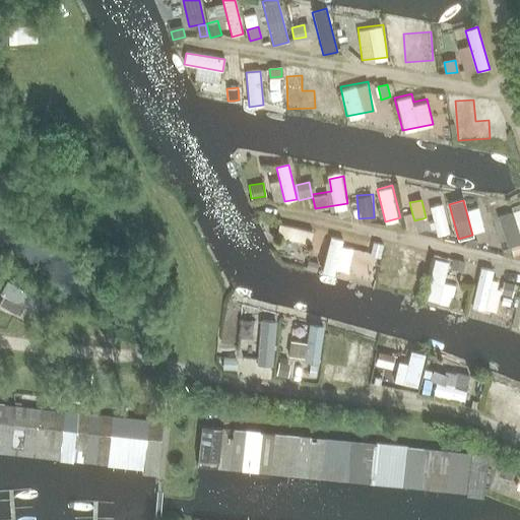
[(409,202),(399,205),(402,217),(412,214),(409,202)]
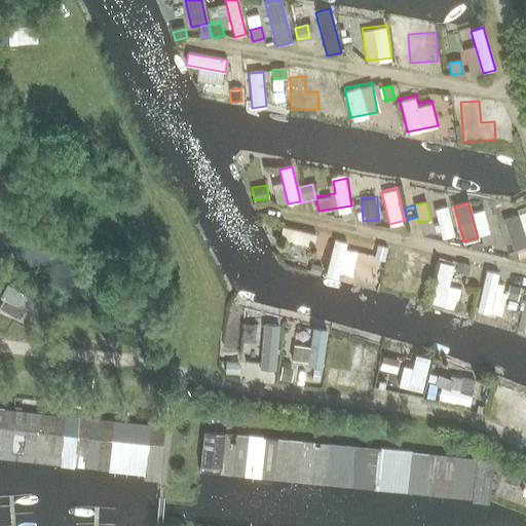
[(512,248),(525,243),(525,209),(504,215),(512,248)]
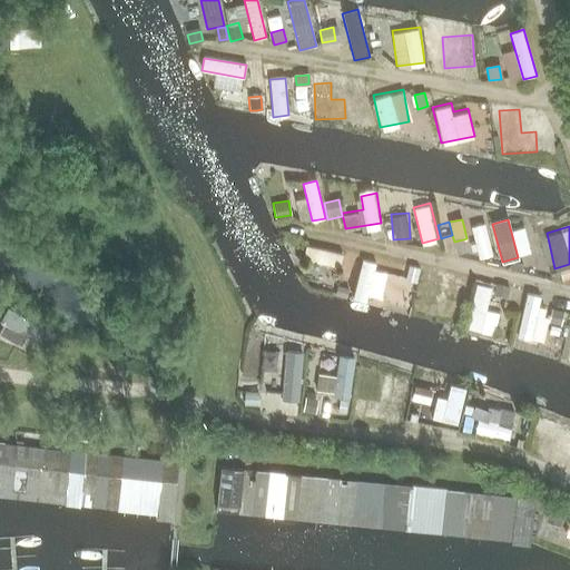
[(463,239),(454,242),(458,254),(467,252),(463,239)]
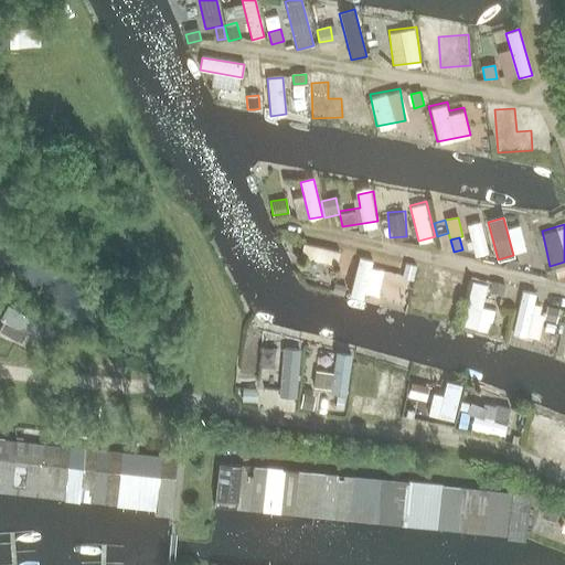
[(304,243),(300,257),(338,266),(341,252),(304,243)]
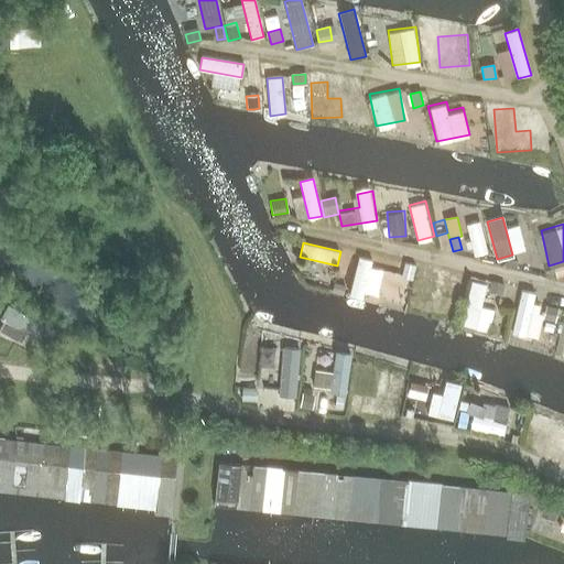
[(359,257),(349,295),(362,299),(371,260),(359,257)]
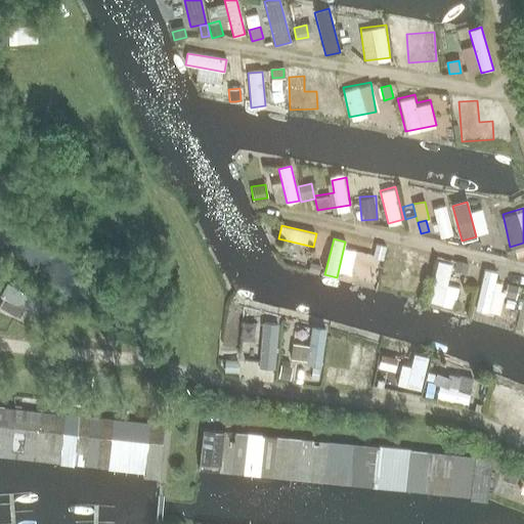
[(472,241),(470,248),(479,250),(481,243),(472,241)]
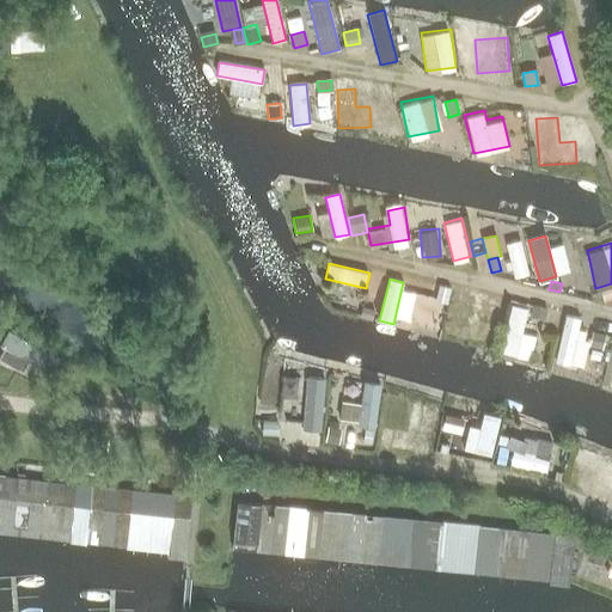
[(440,286),(436,301),(447,304),(451,289),(440,286)]
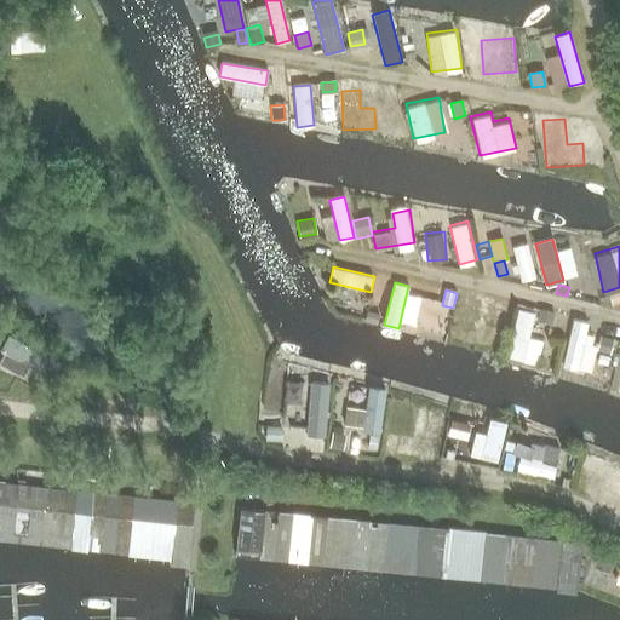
[(451,332),(483,339),(492,299),(460,292),(451,332)]
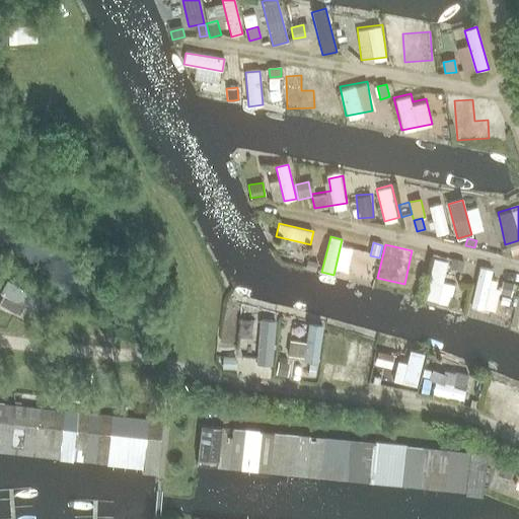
[(434,260),(424,298),(438,301),(447,263),(434,260)]
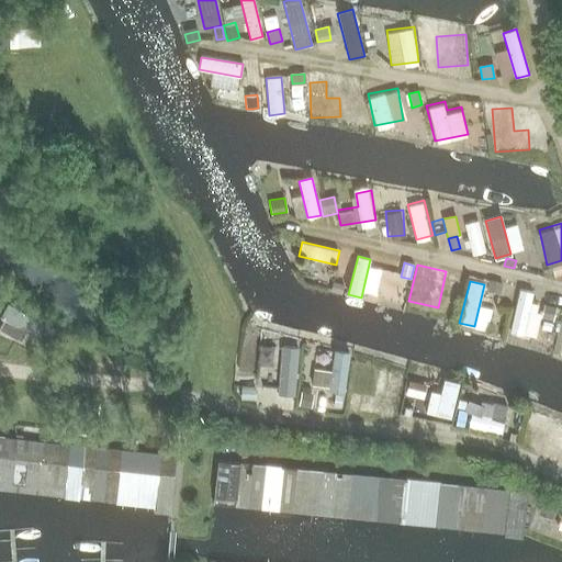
[(490,281),(487,289),(499,292),(502,284),(490,281)]
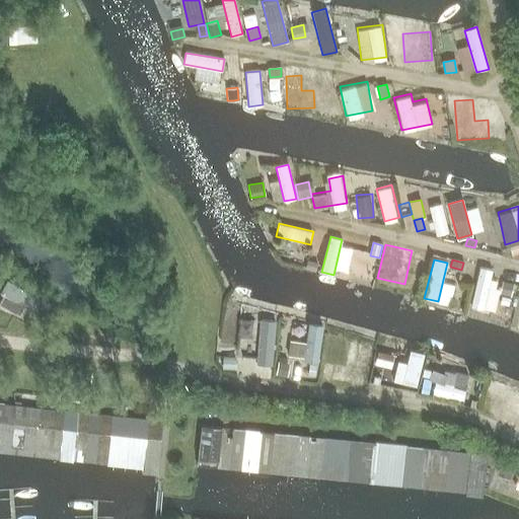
[(317,264),(306,261),(304,270),(314,273),(317,264)]
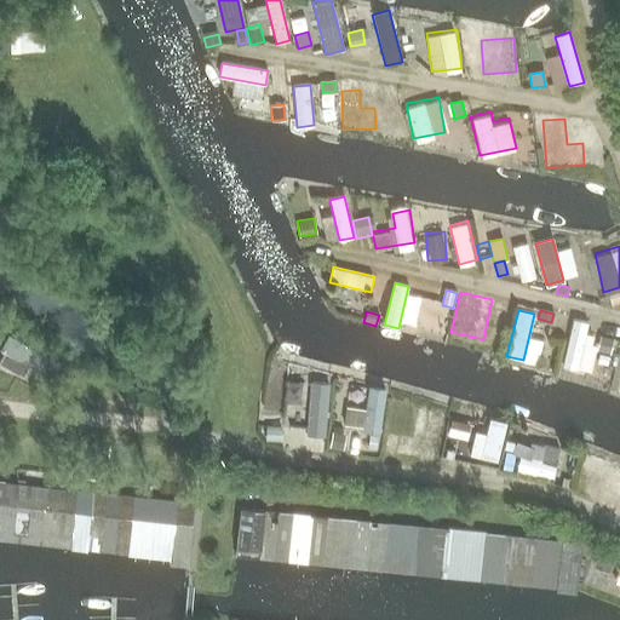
[(573,320),(562,365),(590,371),(596,345),(590,344),(592,336),(585,334),(587,322),(573,320)]
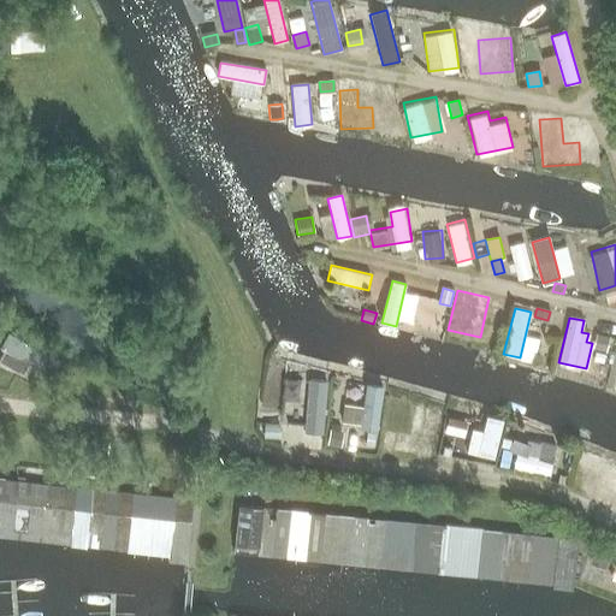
[(600,336),(597,348),(605,350),(609,337),(600,336)]
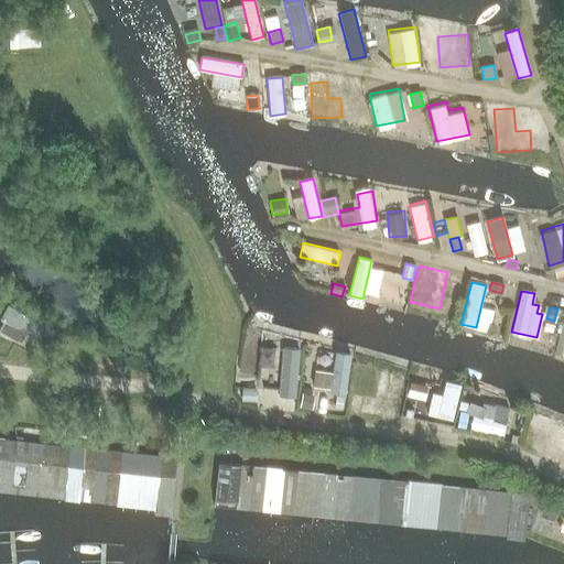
[(544,326),(543,329),(552,332),(553,327),(554,324),(545,322),(544,326)]
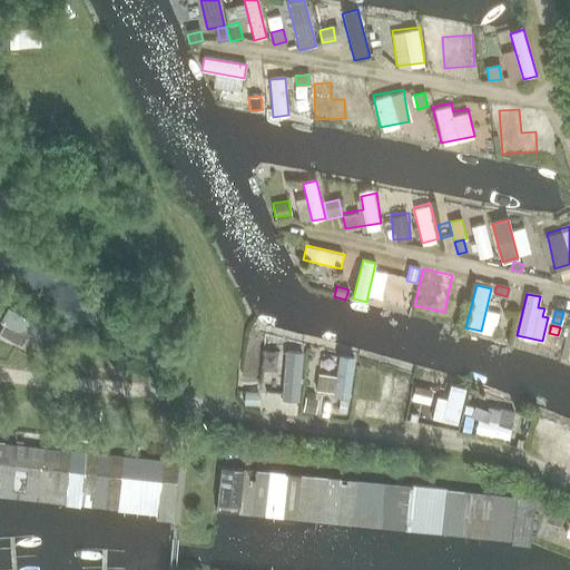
[(285,351),(281,400),(298,401),(303,352),(285,351)]
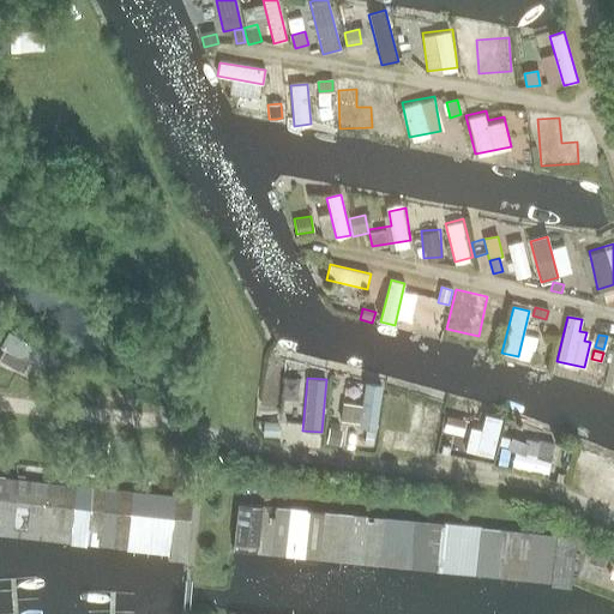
[(343,403),(341,421),(360,423),(359,427),(375,431),(383,387),(365,385),(362,405),(343,403)]
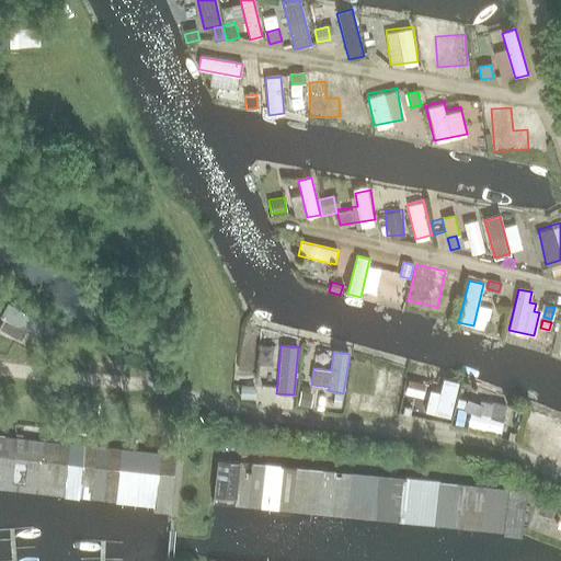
[(382,395),(380,411),(397,413),(402,369),(374,365),(369,393),(382,395)]
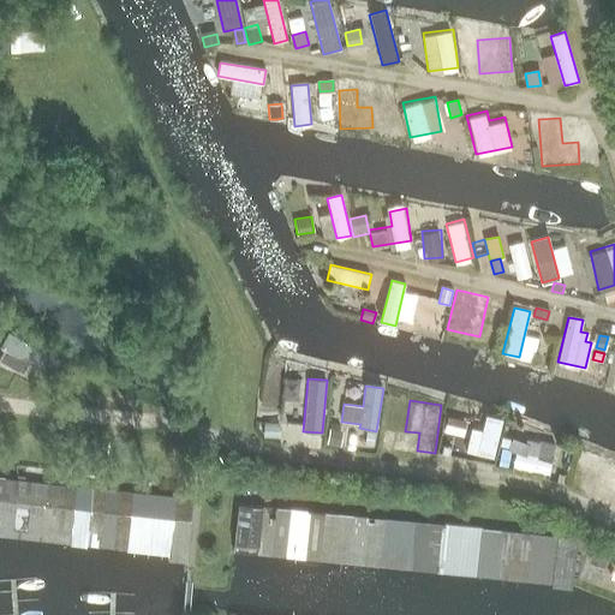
[(485,416),(477,454),(493,458),(502,419),(485,416)]
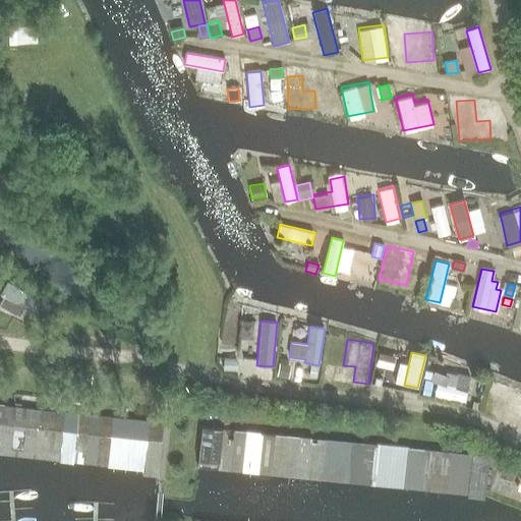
[(380,354),(377,365),(388,367),(391,357),(380,354)]
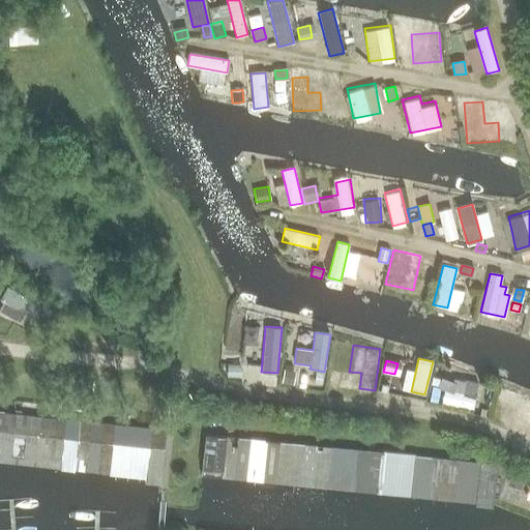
[(238,377),(239,364),(228,363),(227,376),(238,377)]
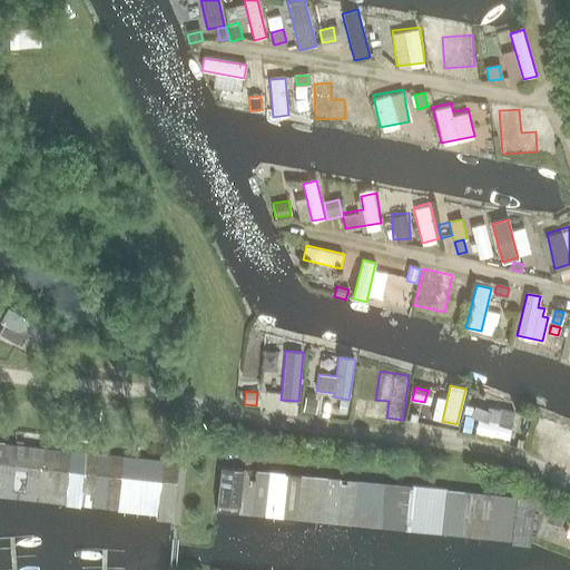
[(306,397),(304,410),(312,412),(314,400),(306,397)]
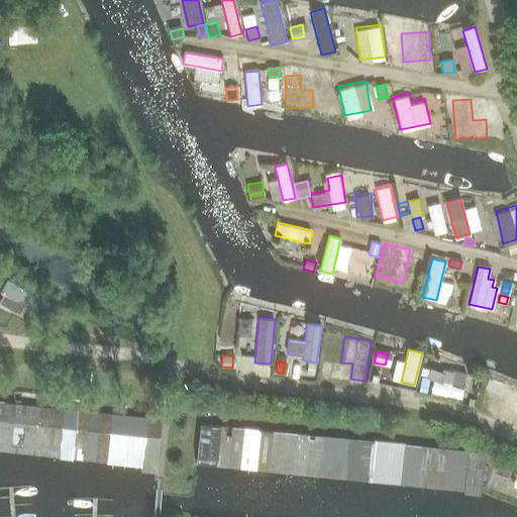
[(313,375),(315,365),(308,364),(306,373),(313,375)]
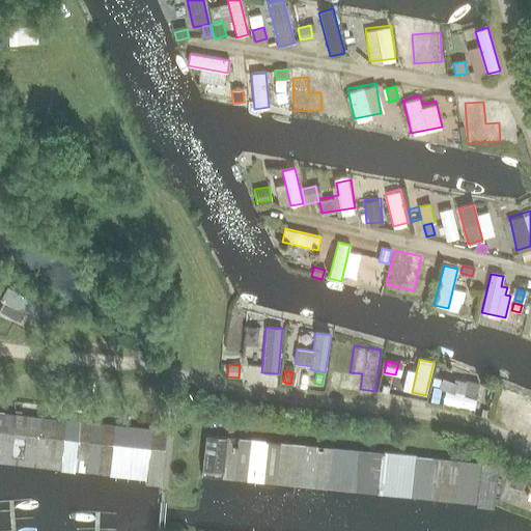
[(434,378),(432,386),(441,388),(443,381),(434,378)]
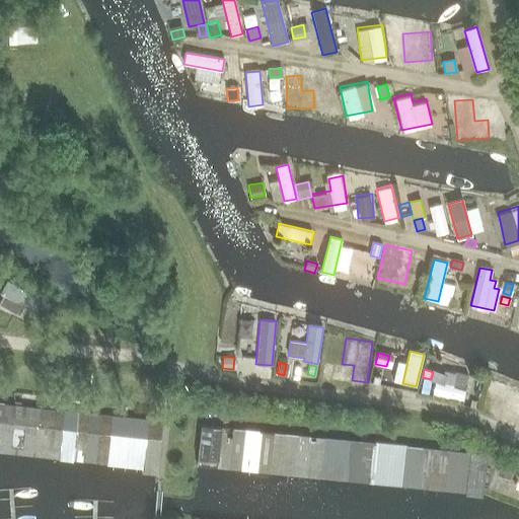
[(436,381),(433,393),(463,400),(468,376),(445,371),(442,383),(436,381)]
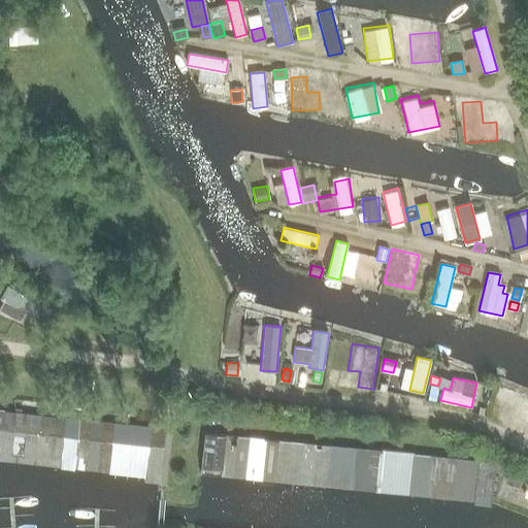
[(431,386),(428,400),(436,401),(439,387),(431,386)]
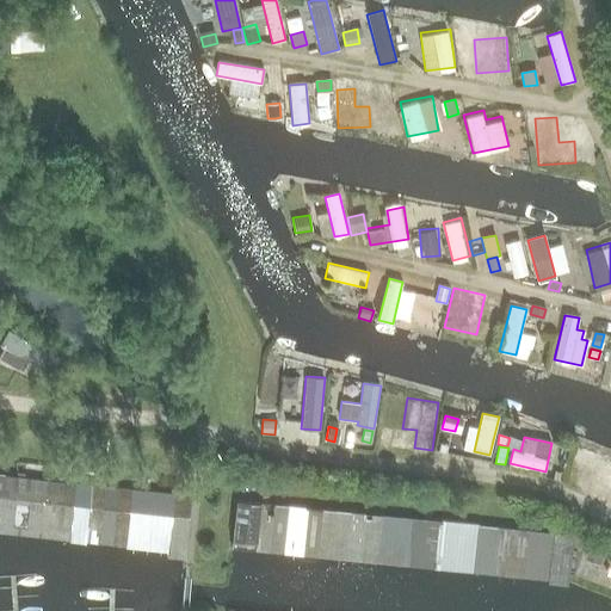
[(16,477),(2,475),(0,504),(0,534),(10,535),(16,477)]
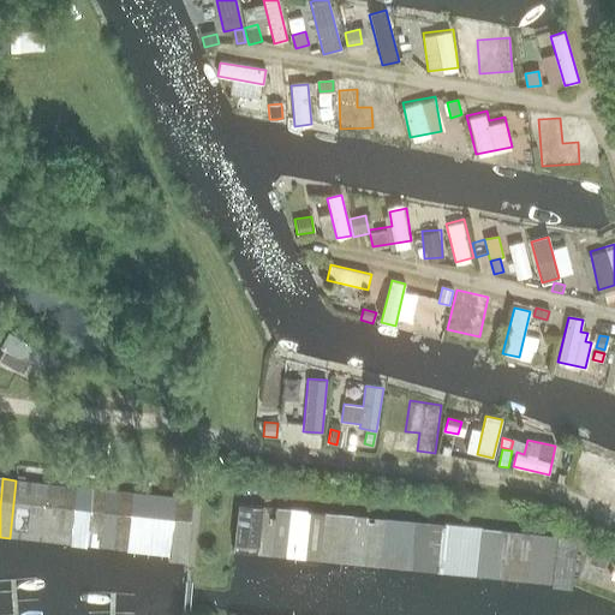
[(30,482),(16,481),(10,538),(24,541),(30,482)]
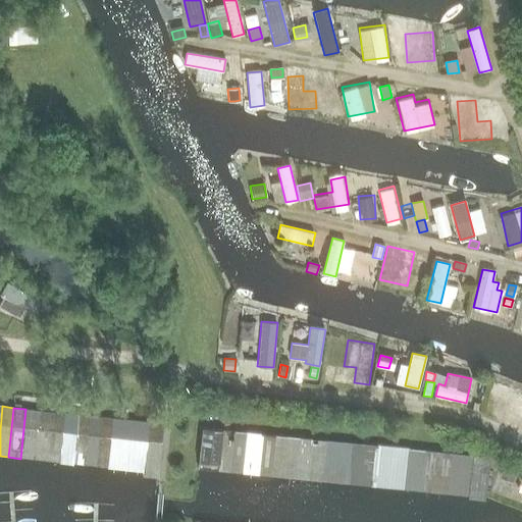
[(25,409),(20,459),(34,460),(39,410),(25,409)]
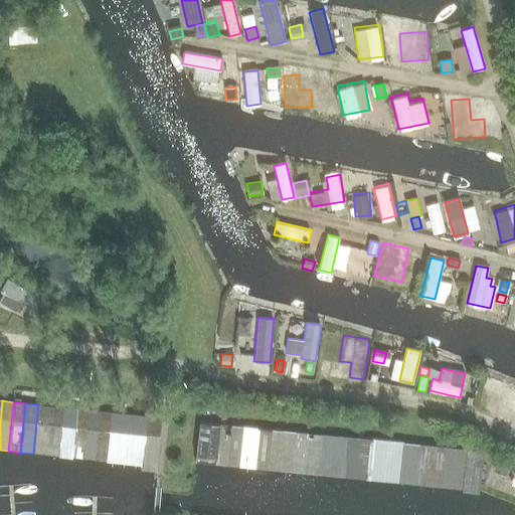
[(50,405),(38,404),(33,454),(44,455),(50,405)]
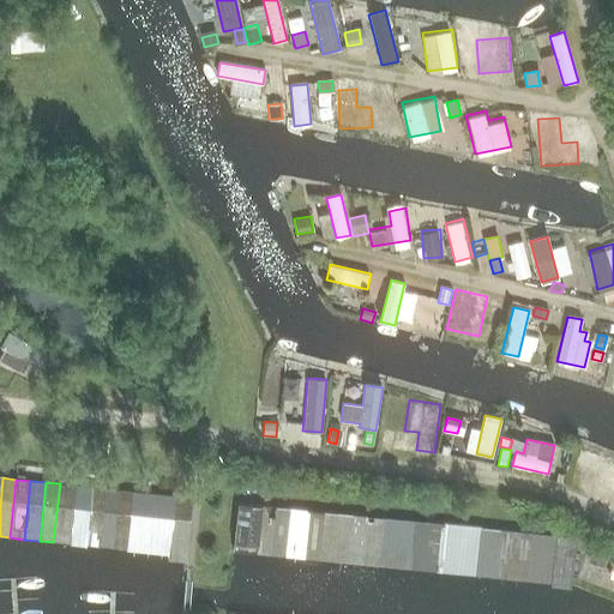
[(73,485),(60,483),(53,542),(67,543),(73,485)]
